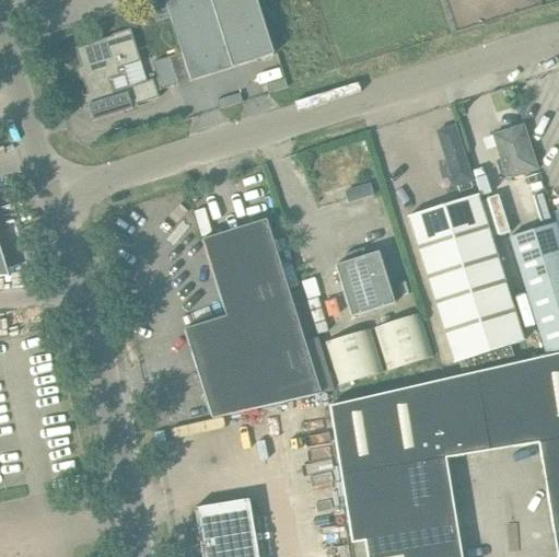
[(158,0),(162,16),(171,14),(166,0),(158,0)]
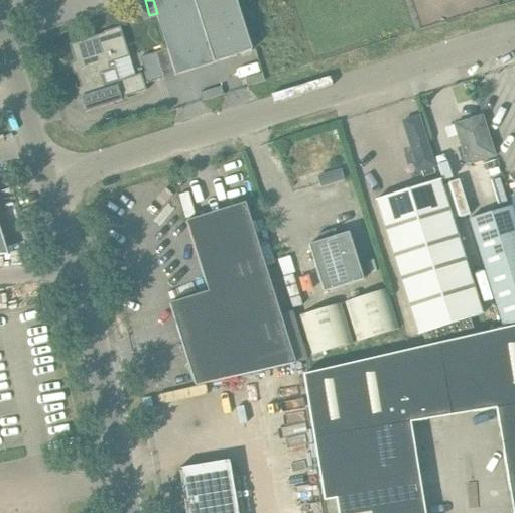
[(215,60),(195,0),(153,0),(157,13),(168,46),(157,50),(164,75),(175,72),(176,73),(215,60)]
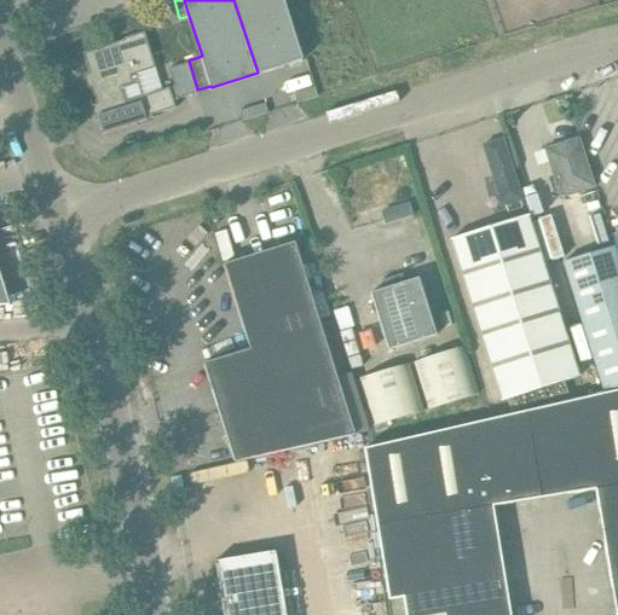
[(234,0),(258,73),(302,58),(284,0),(234,0)]
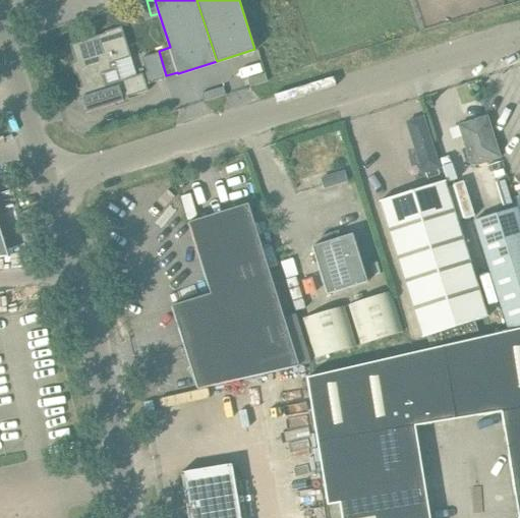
[(109,9),(107,21),(123,23),(125,11),(109,9)]
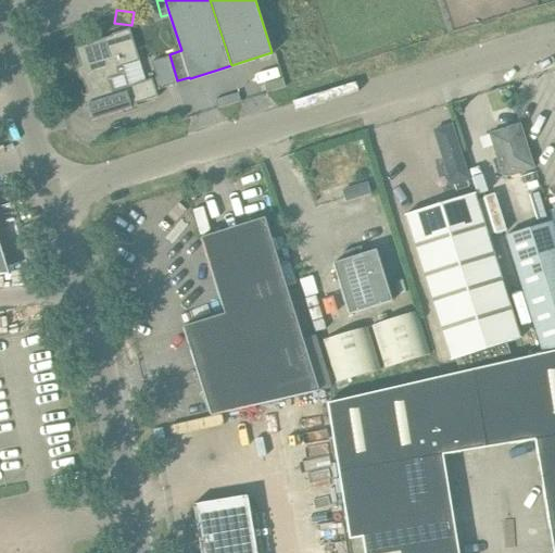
[(96,38),(75,45),(82,64),(79,64),(77,67),(79,76),(83,77),(90,101),(88,101),(93,117),(133,105),(131,102),(159,95),(153,79),(153,76),(147,78),(140,59),(130,26),(112,32),(112,33),(96,38)]
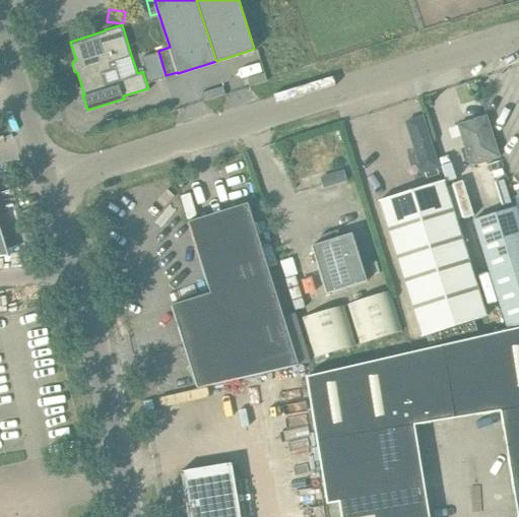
[(488,137),(472,143),(483,175),(499,170),(488,137)]
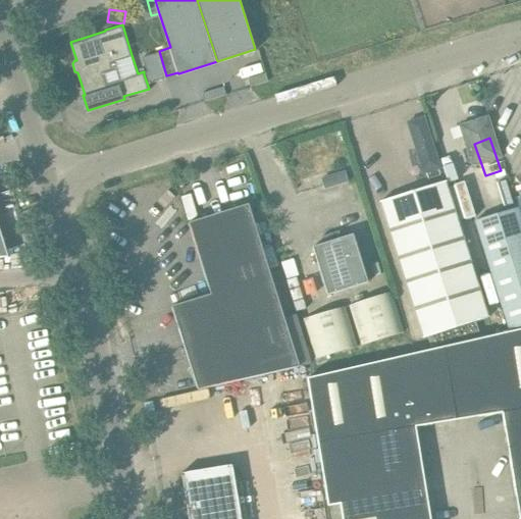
[(323,173),(320,174),(324,188),(348,180),(344,167),(337,169),(323,173)]
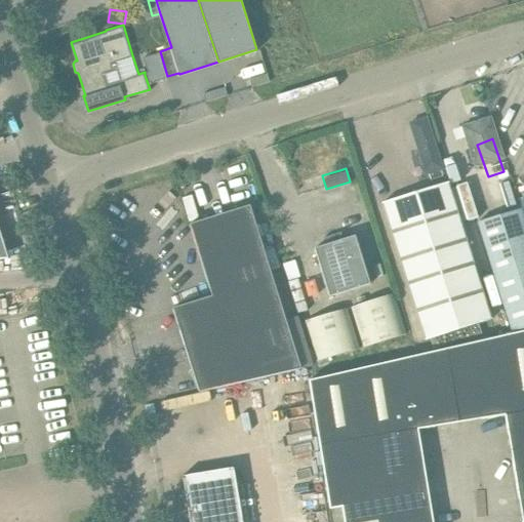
[(492,317),(449,179),(383,201),(426,337),(492,317)]
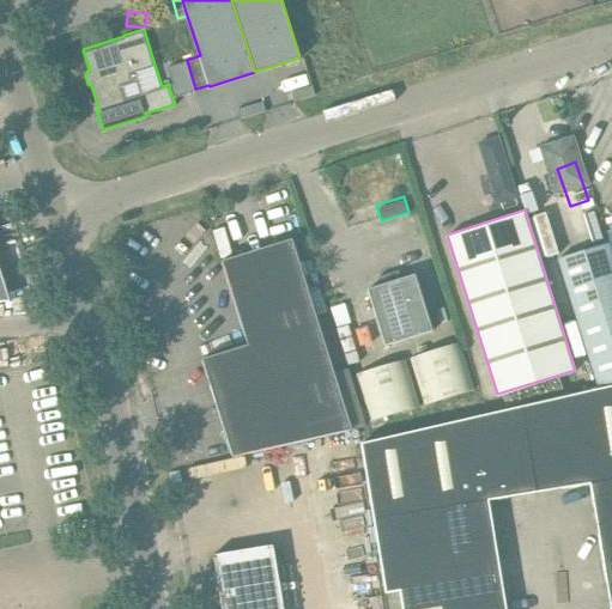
[(222,259),(248,342),(319,321),(292,237),(222,259)]
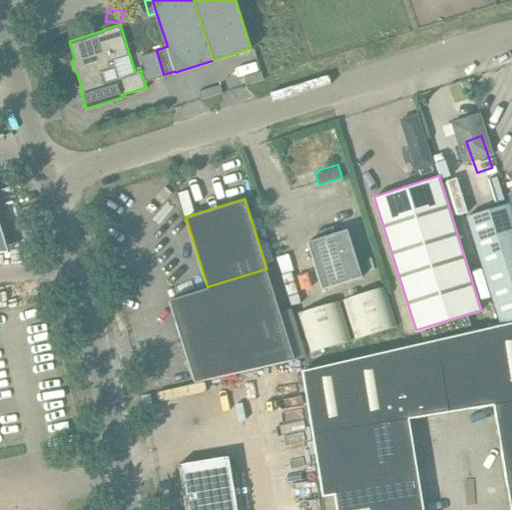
[(467,215),(500,323),(511,319),(511,208),(509,201),(467,215)]
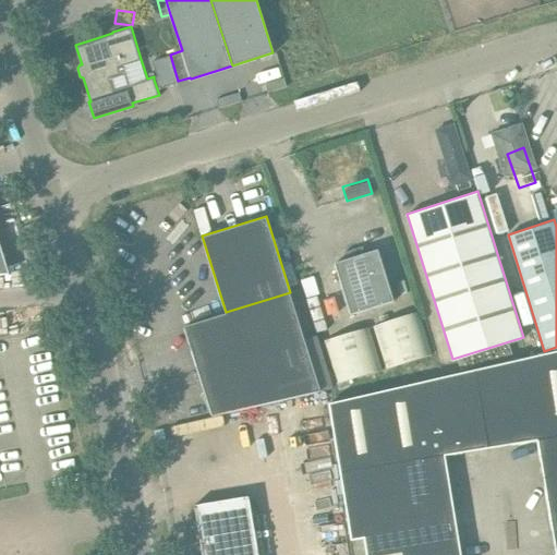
[(0,243),(0,273),(9,273),(0,243)]
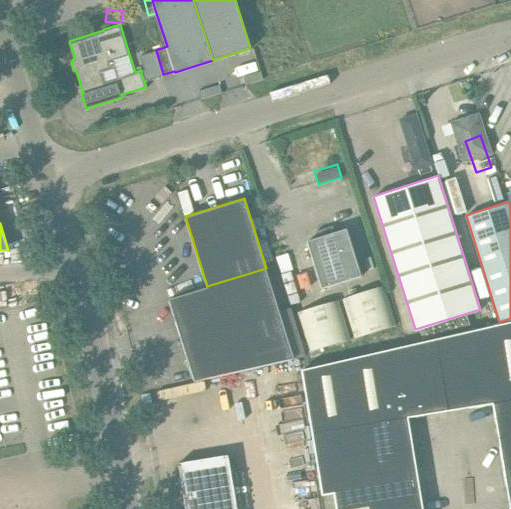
[(318,237),(307,240),(322,287),(361,275),(346,228),(335,231),(333,224),(316,230),(318,237)]
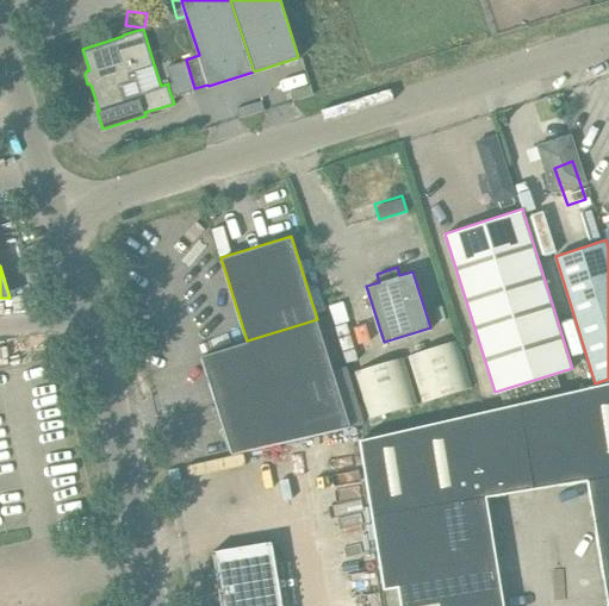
[(216,404),(333,368),(317,319),(247,341),(200,355),(216,404)]
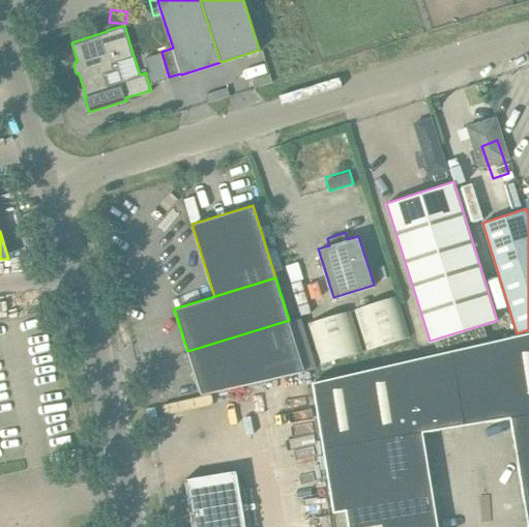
[(410,334),(397,292),(353,305),(368,349),(410,334)]
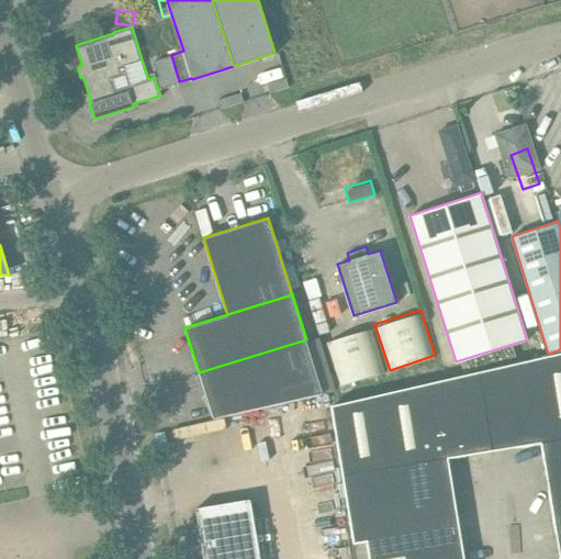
[(386,370),(372,326),(325,341),(339,386),(386,370)]
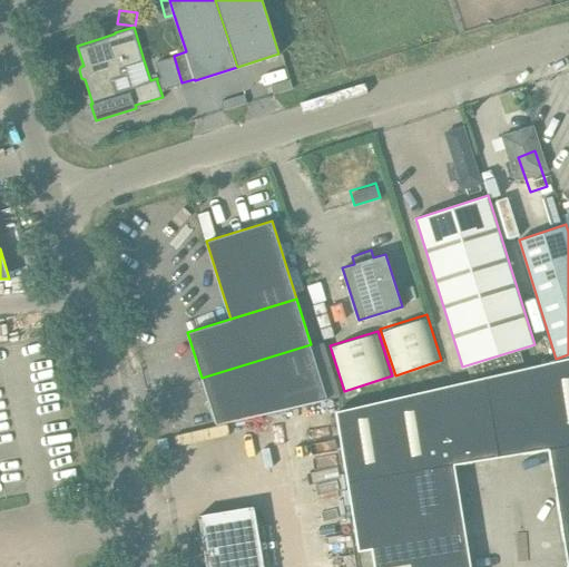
[(311,344),(202,378),(216,423),(327,399),(325,390),(324,389),(311,344)]
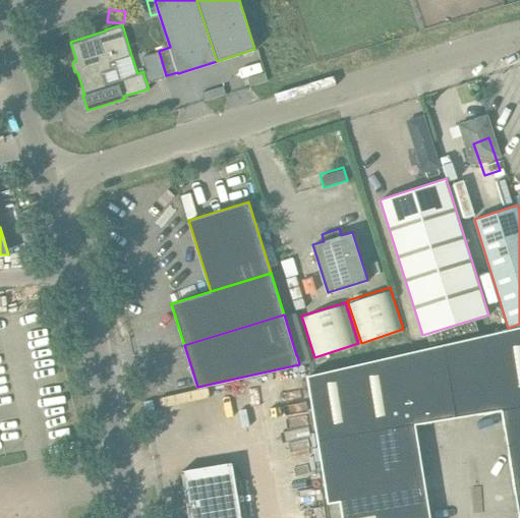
[(519,327),(444,345),(455,417),(502,410),(502,409),(519,405),(519,327)]
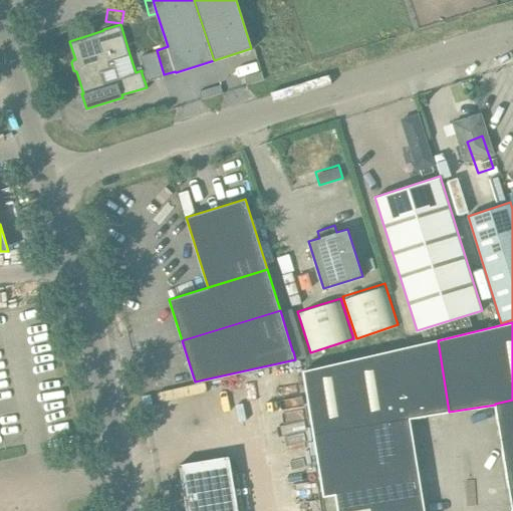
[(410,418),(449,412),(438,339),(302,370),(313,434),(410,418)]
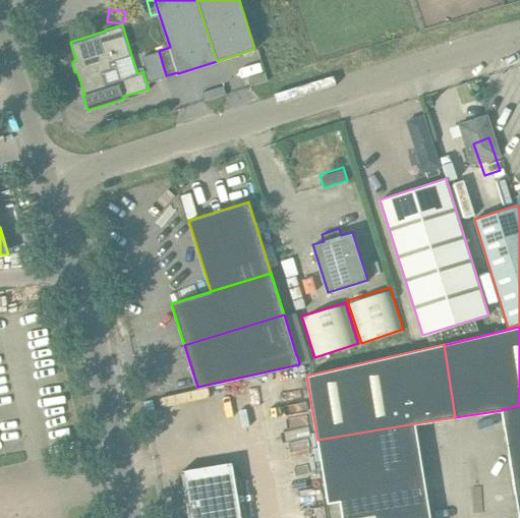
[(502,410),(515,492),(519,490),(519,405),(502,409),(502,410)]
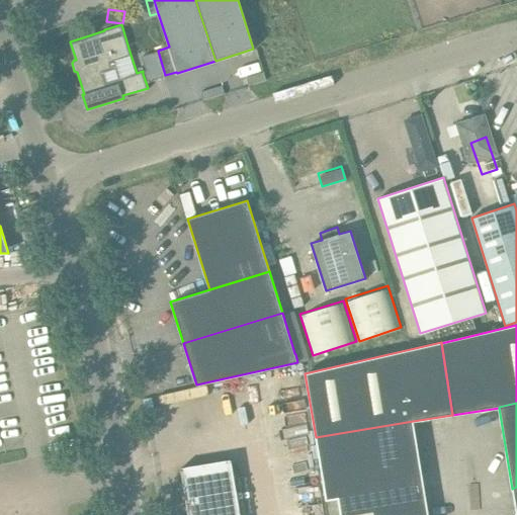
[(423,483),(413,421),(316,437),(320,465),(323,480),(326,500),(338,498),(338,497),(423,483)]
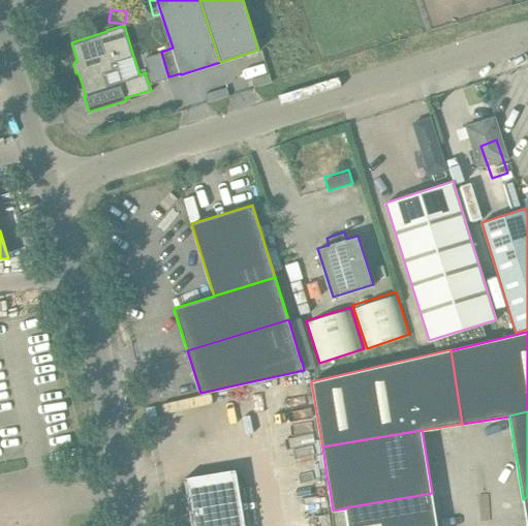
[(245,525),(236,468),(184,477),(191,525),(245,525)]
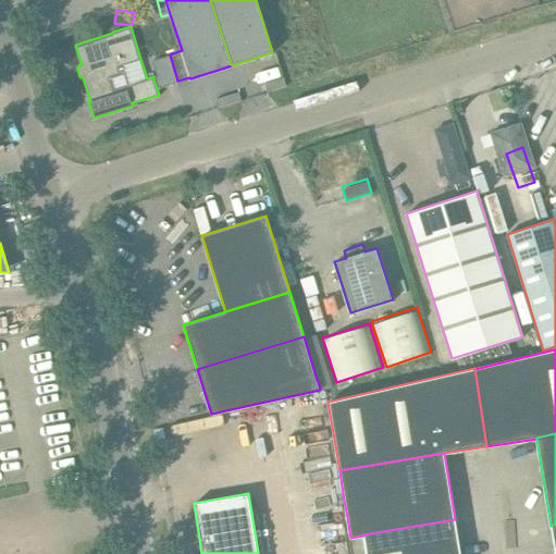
[(363,534),(363,536),(366,553),(459,553),(455,519),(363,534)]
